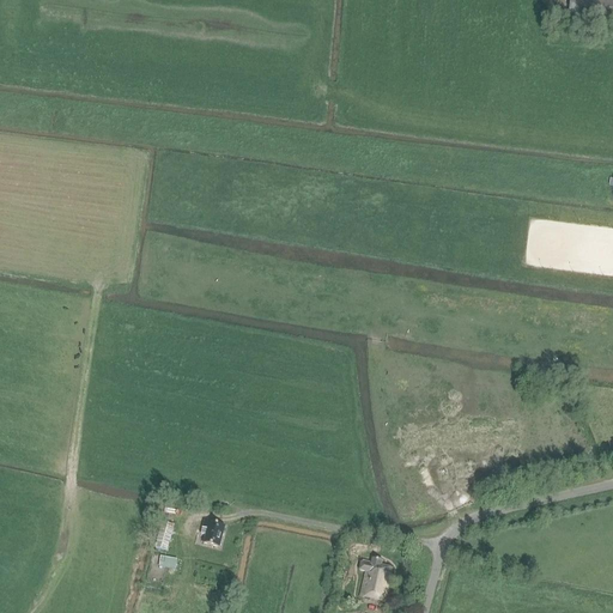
[(612,1),(598,0),(569,0),(569,13),(612,18),(612,1)]
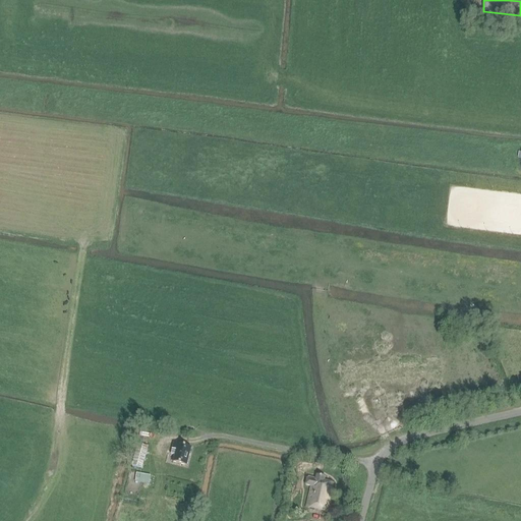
[(170,454),(174,455),(173,462),(186,466),(190,448),(173,443),(170,454)]
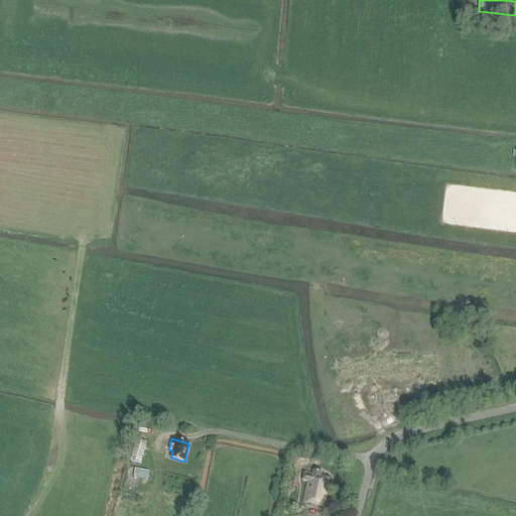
[(146,443),(136,440),(130,463),(140,465),(146,443)]
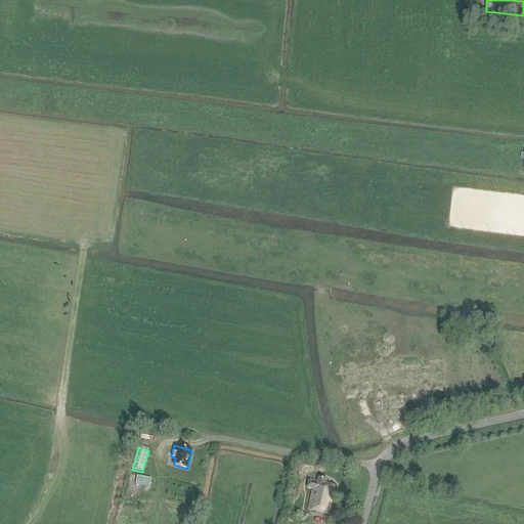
[(138,484),(153,486),(155,478),(139,476),(138,484)]
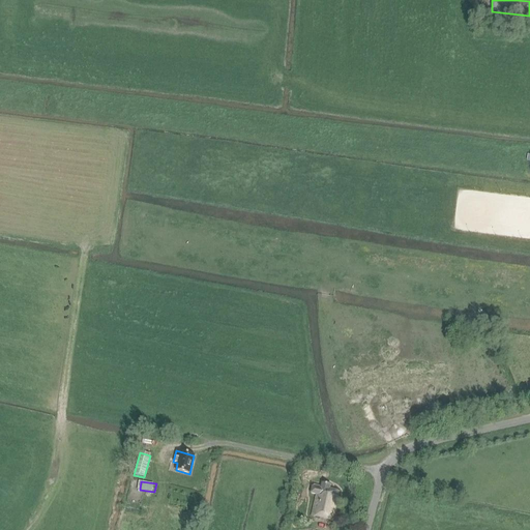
[(336,502),(339,492),(329,490),(330,486),(322,483),(320,489),(312,487),(311,494),(316,495),(311,517),(333,522),(337,503),(336,502)]
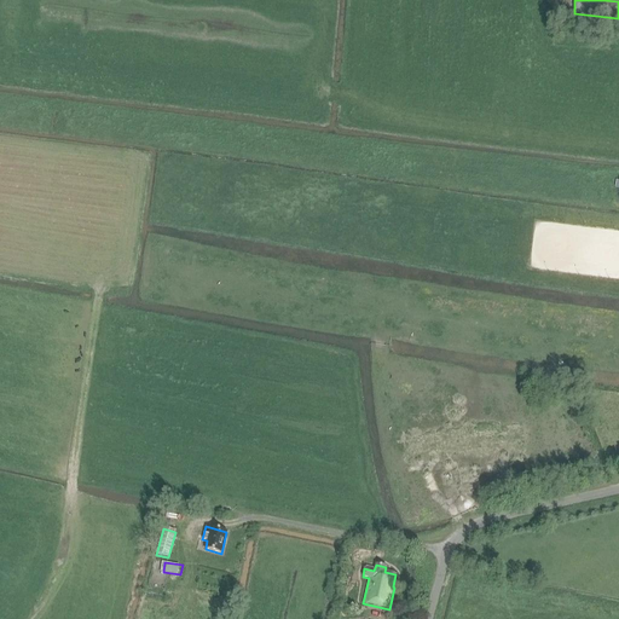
[(189,597),(191,583),(175,580),(174,596),(189,597)]
